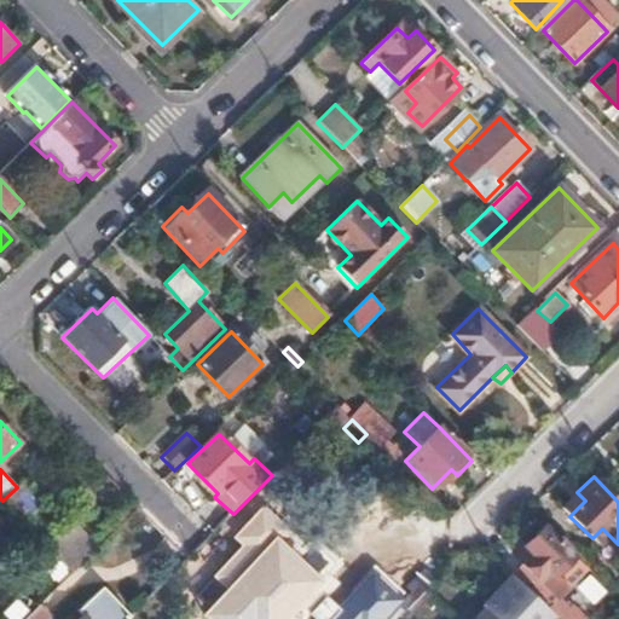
[(17,487),(3,501),(4,502),(24,524),(42,507),(21,484),(17,487)]
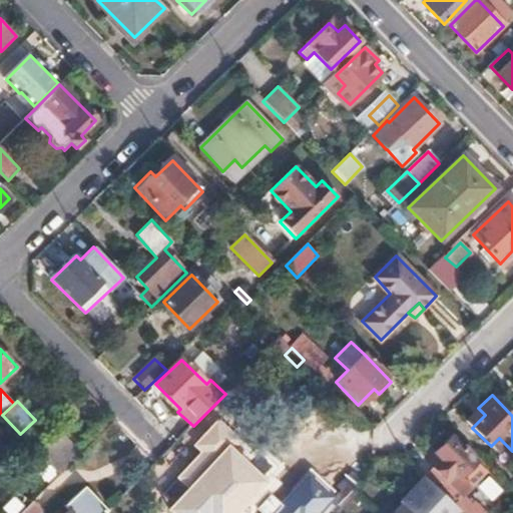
[(225,512),(268,471),(225,428),(161,501),(177,512),(204,512),(206,512),(207,512),(225,512)]
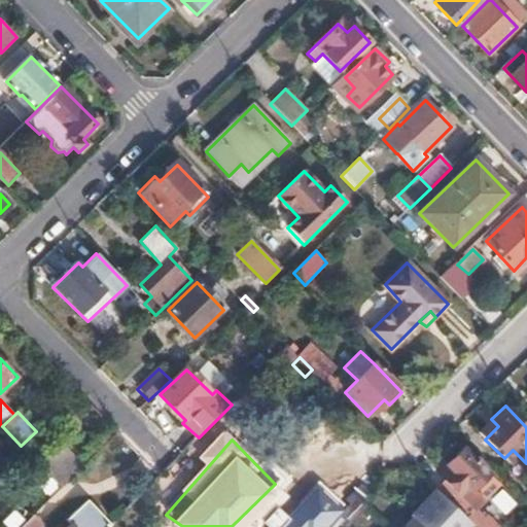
[(62,489),(83,467),(62,445),(40,466),(62,489)]
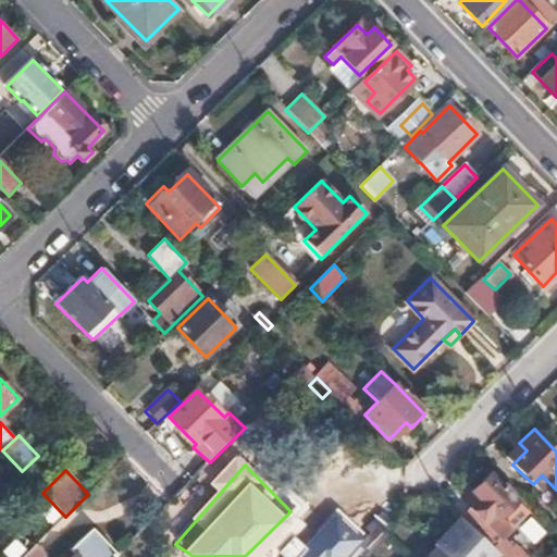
[(490,475),(465,502),(471,507),(460,519),(474,532),(497,554),(499,556),(505,556),(515,548),(505,540),(530,514),(517,502),(490,475)]
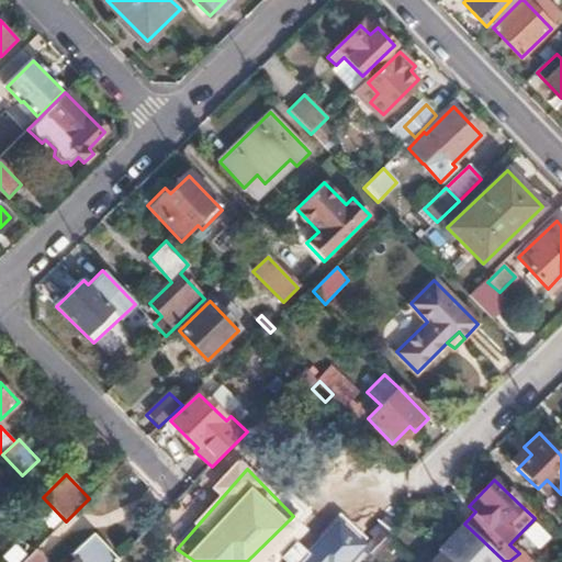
[(341,561),(366,536),(332,505),(281,561),(341,561)]
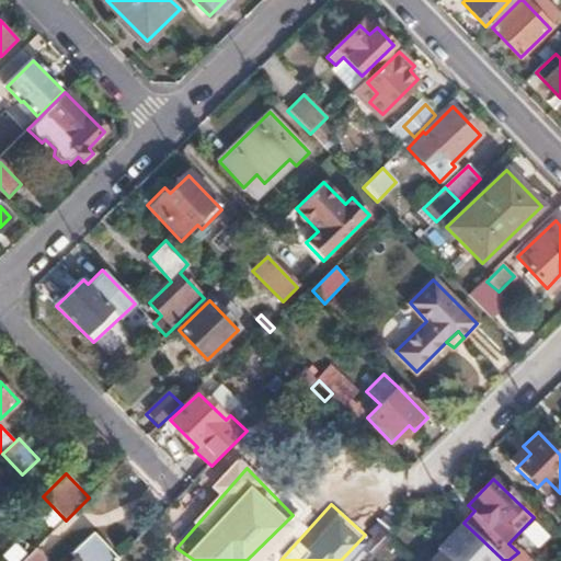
[(464,523),(462,522),(437,548),(439,551),(428,560),(497,560),(501,558),(478,536),(464,523)]
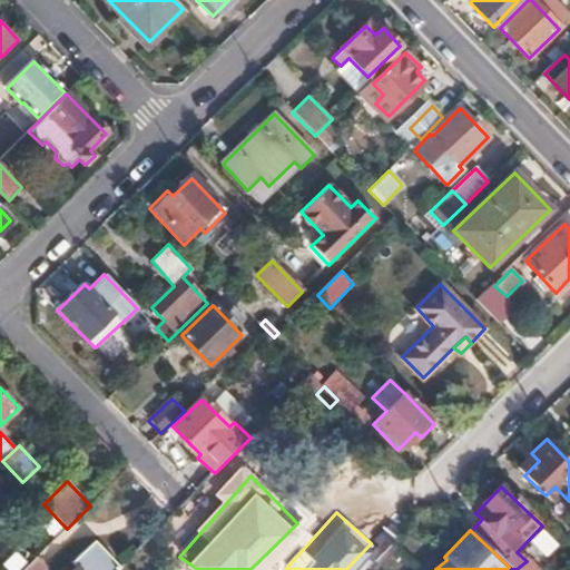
[(117,569),(121,567),(95,541),(72,563),(77,569),(75,569),(117,569)]
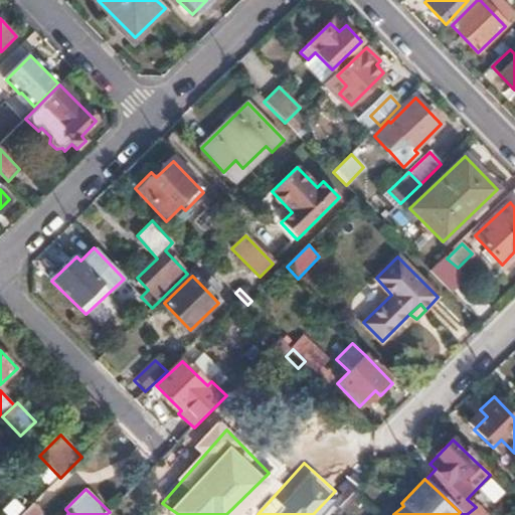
[(34,503),(22,514),(36,514),(41,511),(34,503)]
